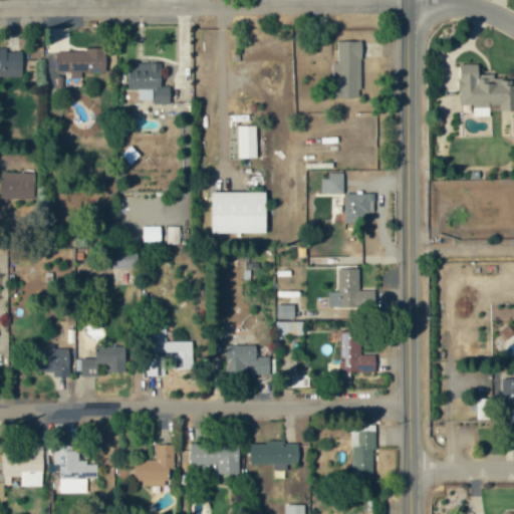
[(360,40),(337,41),(338,62),(331,62),(332,98),(361,98),(360,40)]
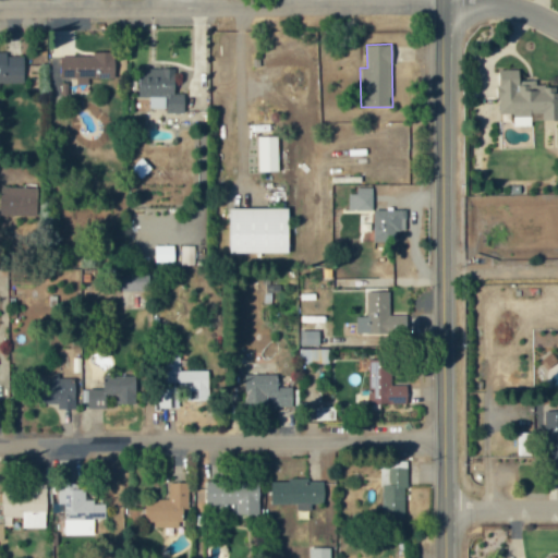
[(9,51),(0,51),(0,83),(25,83),(24,56),(9,57),(9,51)]
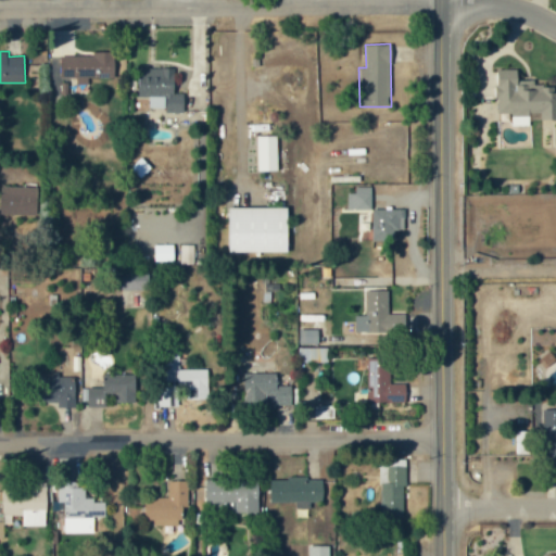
[(115,78),(115,52),(92,52),(92,57),(50,57),(50,92),(64,92),(64,81),(88,81),(88,78),(115,78)]
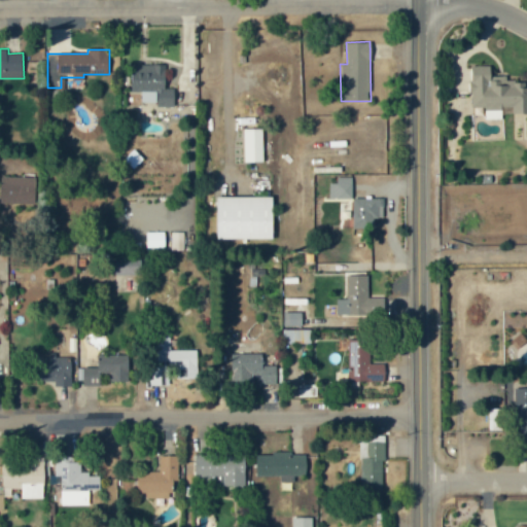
[(175,107),(175,89),(166,89),(167,65),(132,65),(132,92),(141,92),(141,102),(156,103),(156,106),(175,107)]
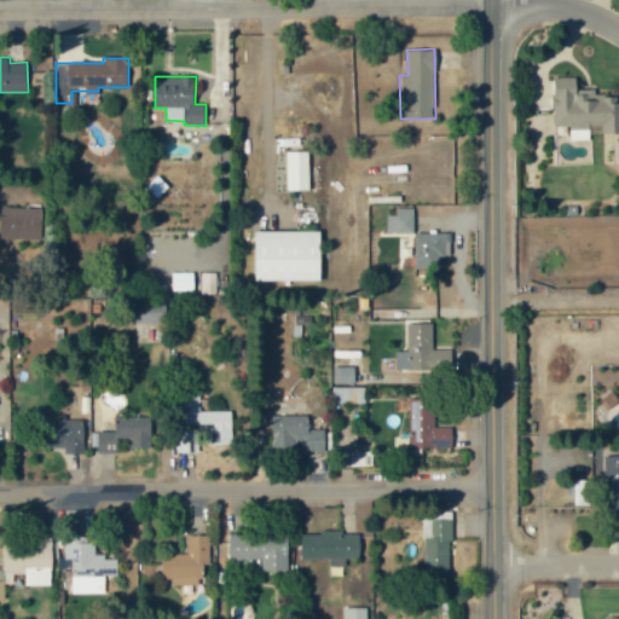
[(554,127),(570,127),(570,139),(590,139),(590,126),(602,126),(602,133),(618,132),(618,97),(594,97),(594,87),(579,87),(579,77),(553,77),(554,127)]
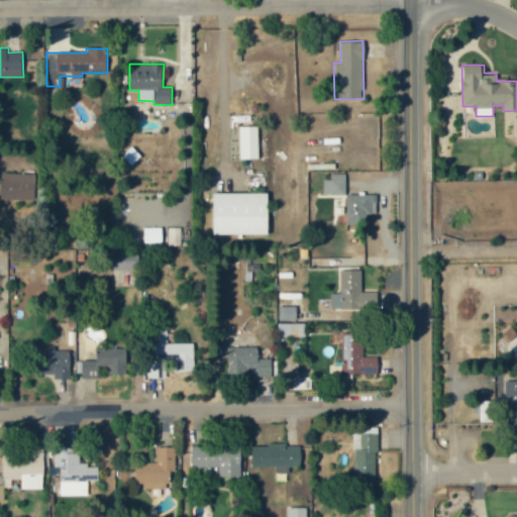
[(257,126),(238,126),(239,160),(259,159),(257,126)]
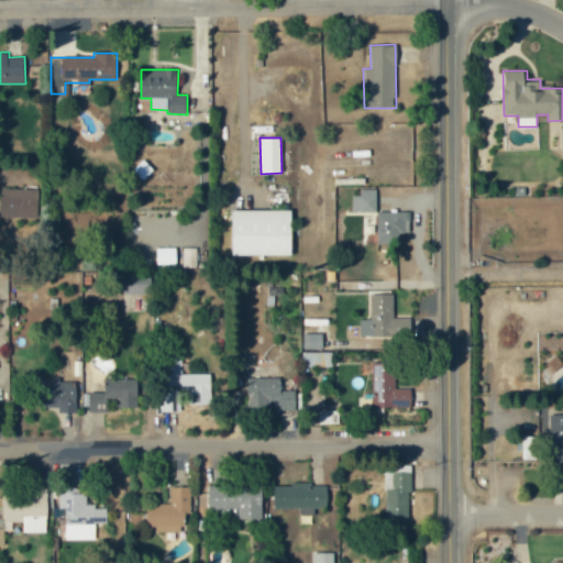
[(0,212),(0,217),(35,218),(36,189),(0,188),(0,212)]
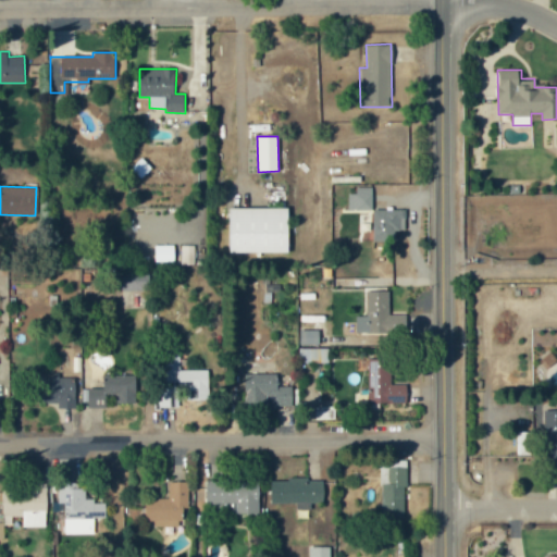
[(372,210),(371,188),(348,188),(348,210),(372,210)]
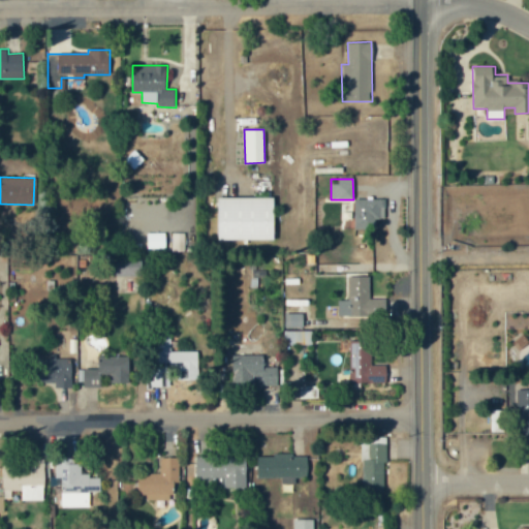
[(216,197),(217,240),(274,239),(274,196),(216,197)]
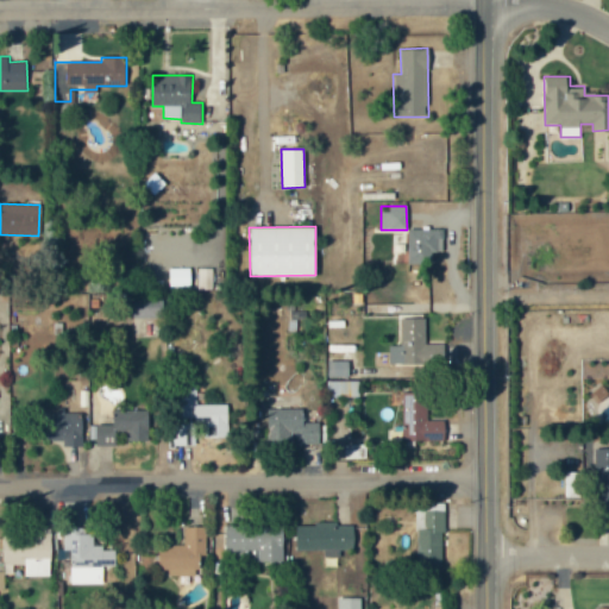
[(444,230),(408,228),(408,263),(431,263),(431,251),(443,251),(444,230)]
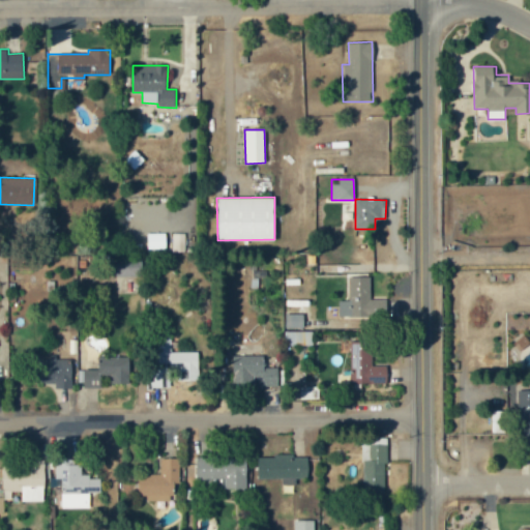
[(142,258),(118,259),(118,276),(142,276),(142,258)]
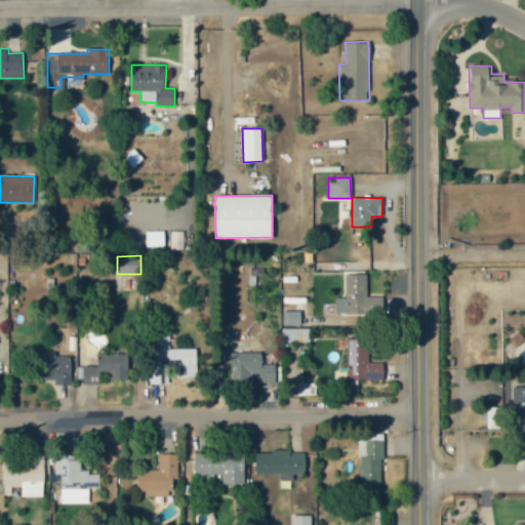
[(335,315),(382,314),(382,294),(367,294),(366,275),(345,275),(346,298),(335,298),(335,315)]
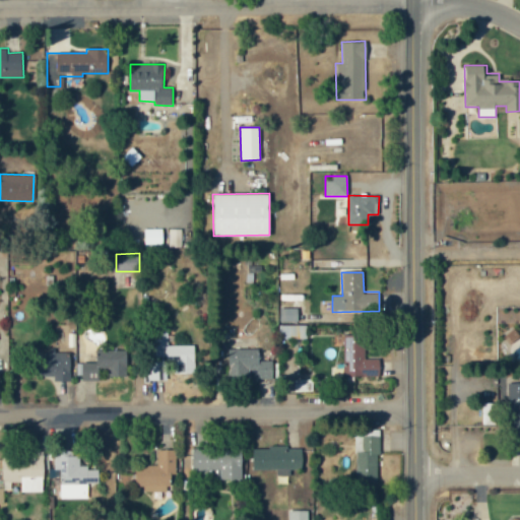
[(298,308),(279,309),(280,322),(298,322),(298,308)]
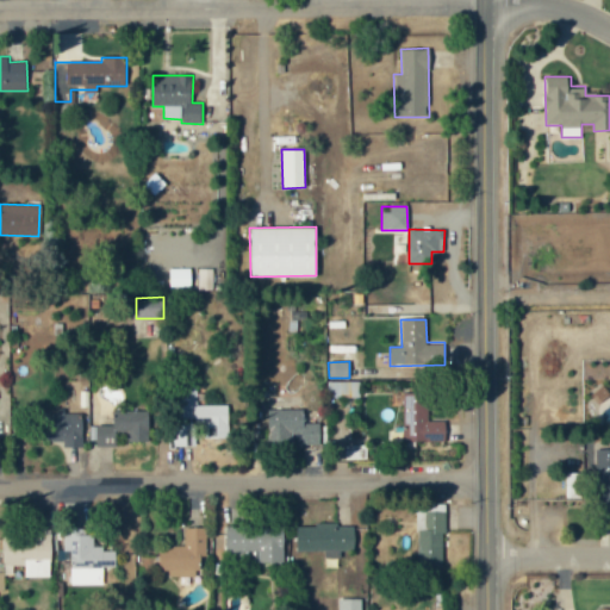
[(330,396),(359,397),(360,383),(330,381),(330,396)]
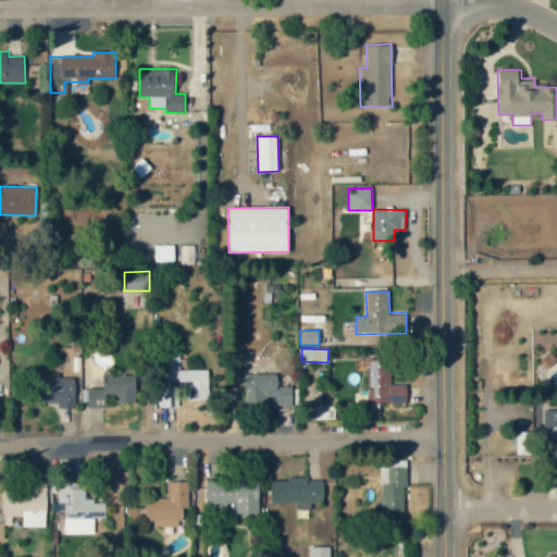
[(388,404),(391,359),(369,358),(368,403),(388,404)]
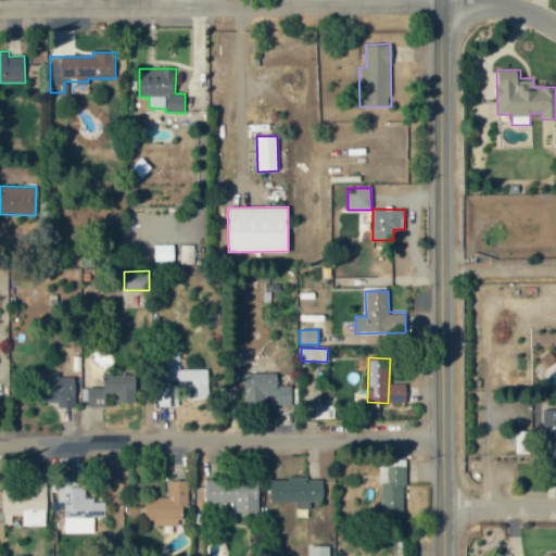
[(177,369),(177,391),(190,391),(189,399),(207,400),(207,369),(177,369)]
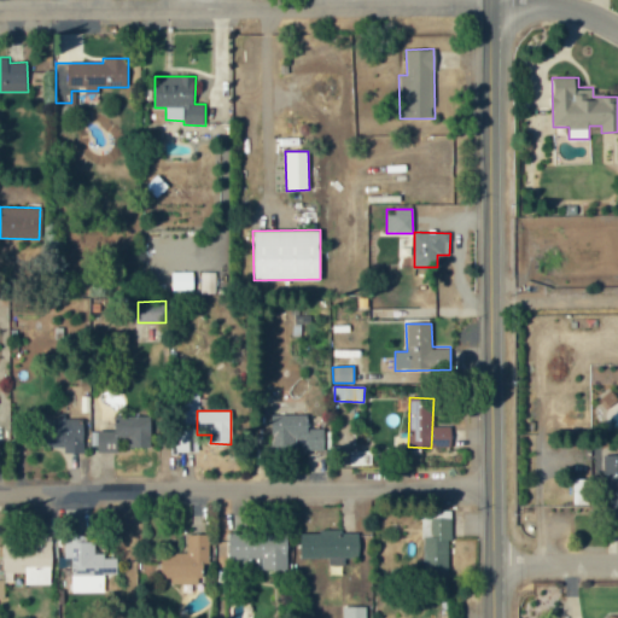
[(308,429),(309,415),(272,415),(270,448),(324,449),(324,429),(308,429)]
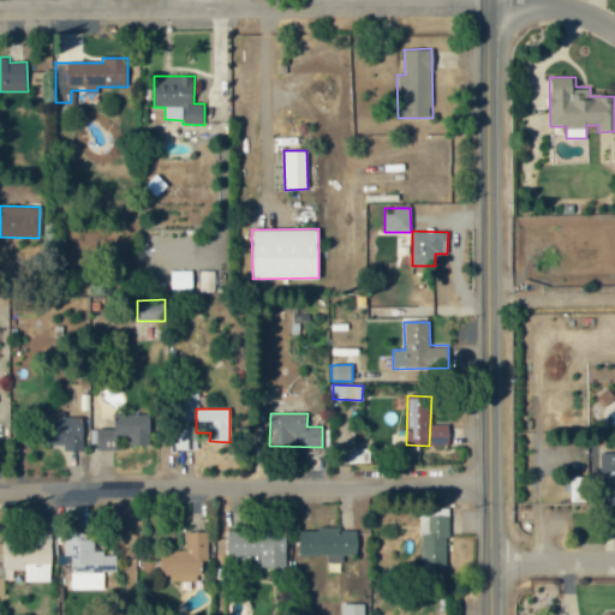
[(34,443),(64,443),(64,451),(83,451),(83,417),(65,417),(65,415),(34,416),(34,443)]
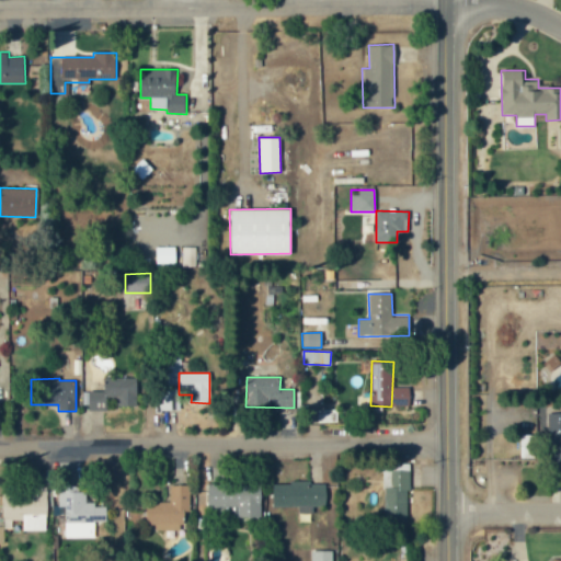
[(137,378),(104,378),(104,391),(89,391),(89,410),(104,410),(104,397),(118,398),(118,407),(136,407),(137,378)]
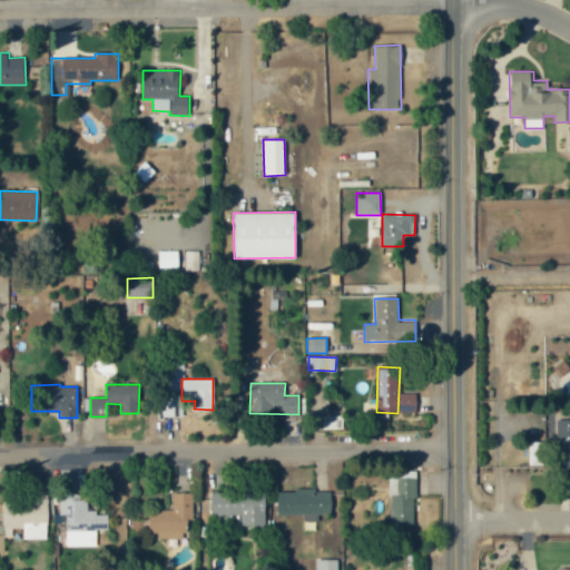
[(342,415),(322,415),(322,430),(342,429),(342,415)]
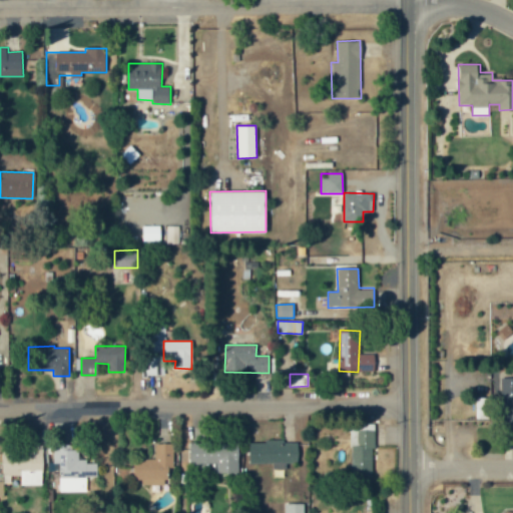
[(512,377),(504,378),(504,425),(512,425),(512,377)]
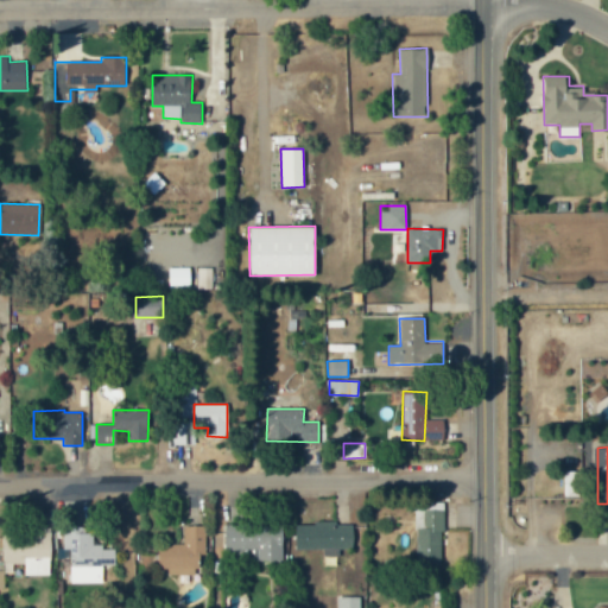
[(443,505),(415,505),(415,563),(443,563),(443,505)]
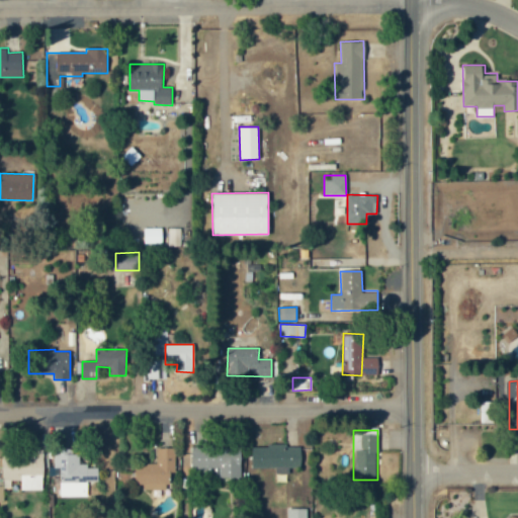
[(251,446),(251,469),(275,468),(275,473),(289,473),(289,468),(300,467),(300,445),(251,446)]
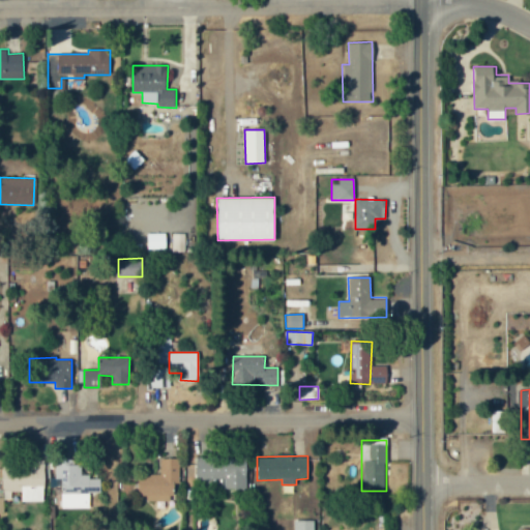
[(196,487),(245,489),(246,458),(196,457),(196,487)]
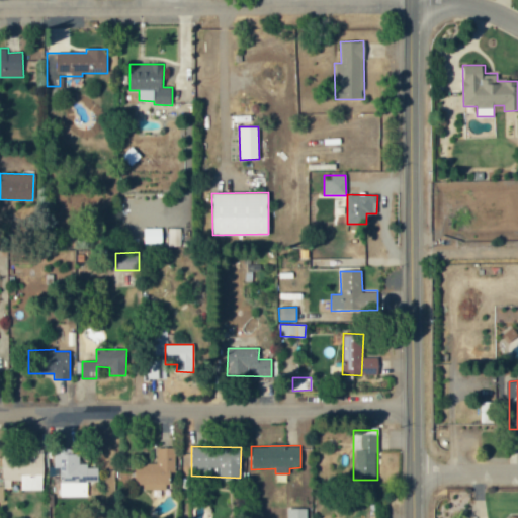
[(173,448),(156,447),(156,463),(135,463),(135,487),(172,488),(173,448)]
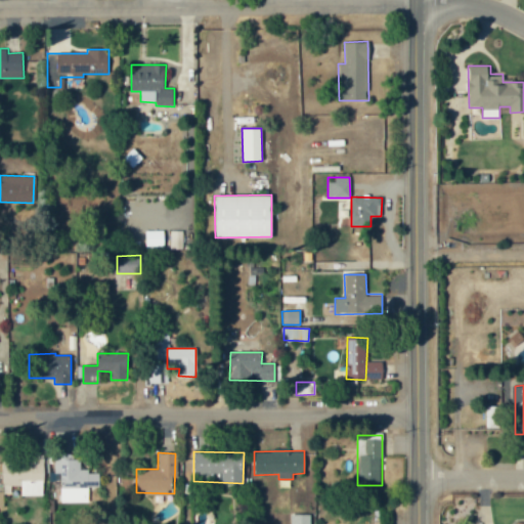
[(43,457),(2,457),(1,485),(20,486),(20,495),(43,495),(43,457)]
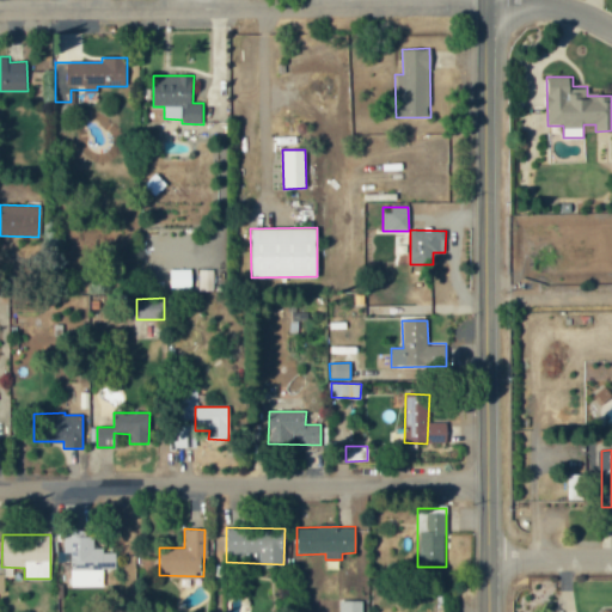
[(71,587),(103,587),(103,569),(115,569),(115,551),(93,551),(93,536),(63,536),(63,549),(71,549),(71,587)]
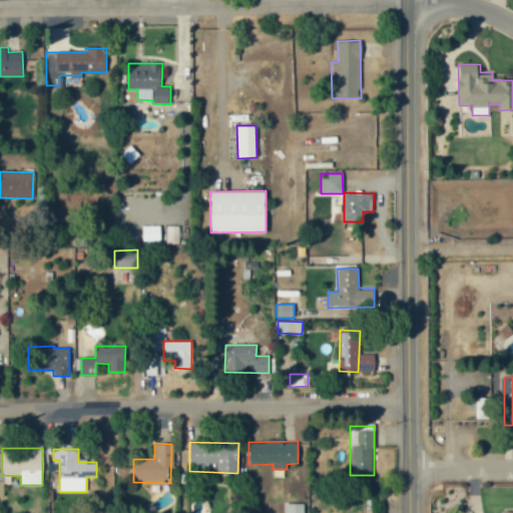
[(303,512),(304,504),(285,503),(285,512),(303,512)]
